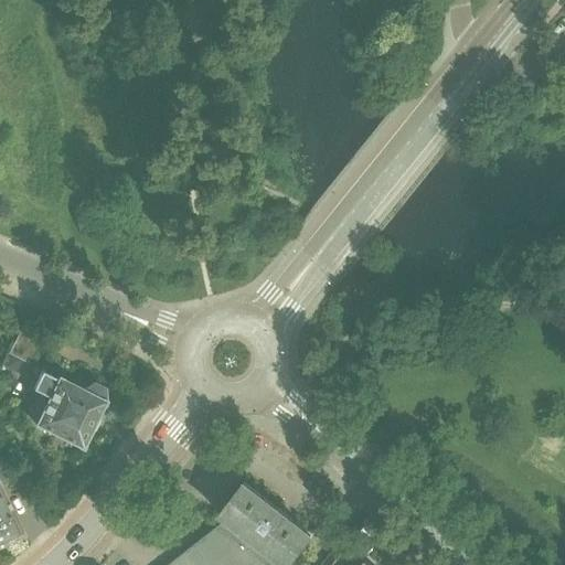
[(28,362),(43,332),(27,324),(12,354),(28,362)]
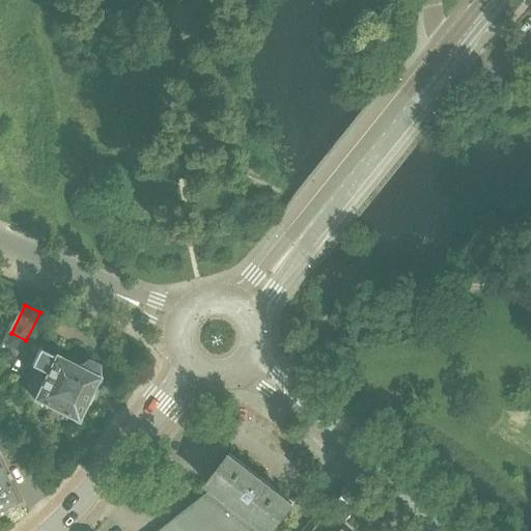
[(78,418),(99,375),(98,363),(89,359),(79,365),(55,354),(55,356),(39,348),(31,365),(36,367),(25,391),(34,396),(34,397),(78,418)]
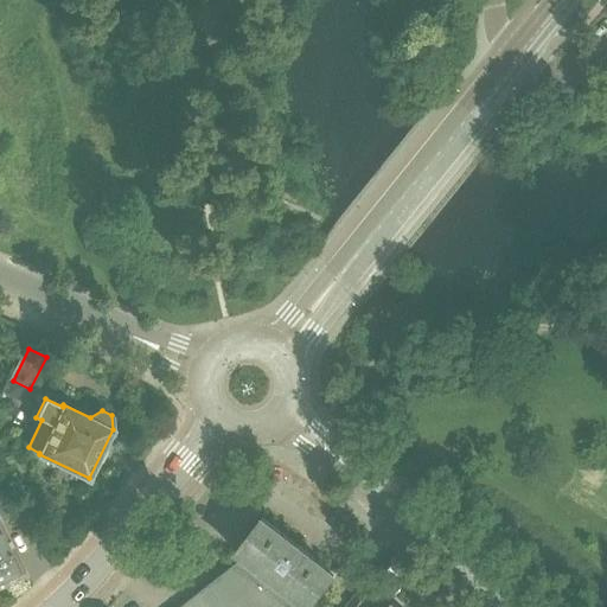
[(238,551),(244,556),(308,606),(310,606),(336,574),(263,518),(238,551)]
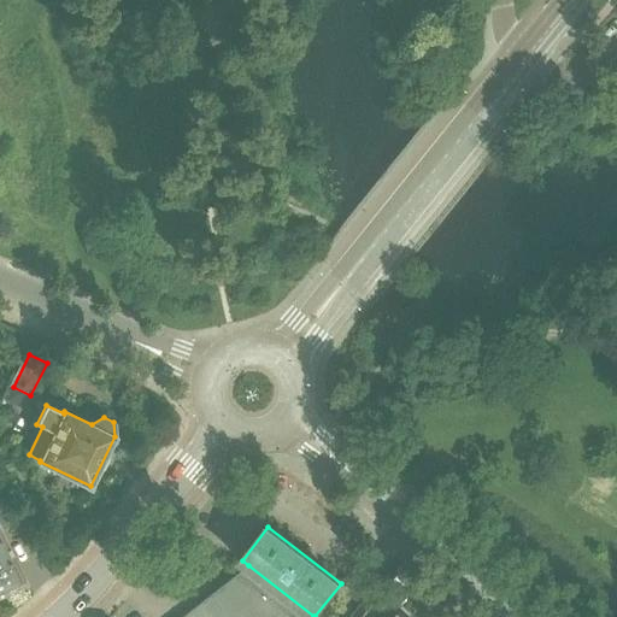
[(0,592),(23,581),(0,532),(0,592)]
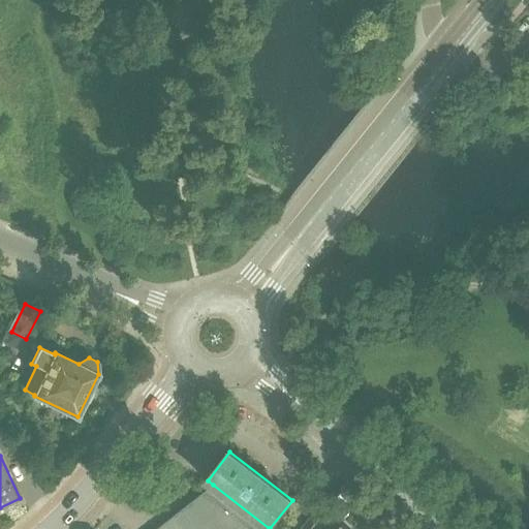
[(269,528),(213,485),(157,528),(269,528)]
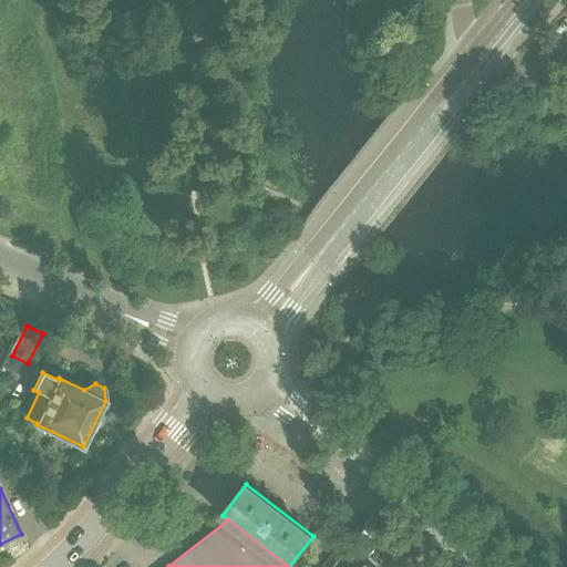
[(342,566),(350,558),(337,548),(321,566),(342,566)]
